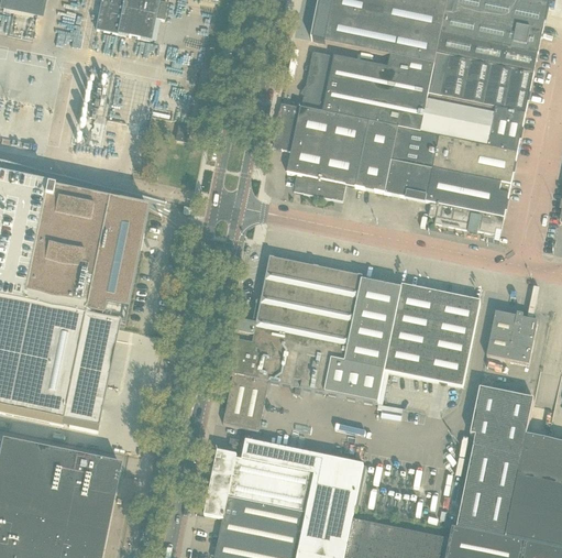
[(3,0),(2,8),(35,14),(39,0),(3,0)]
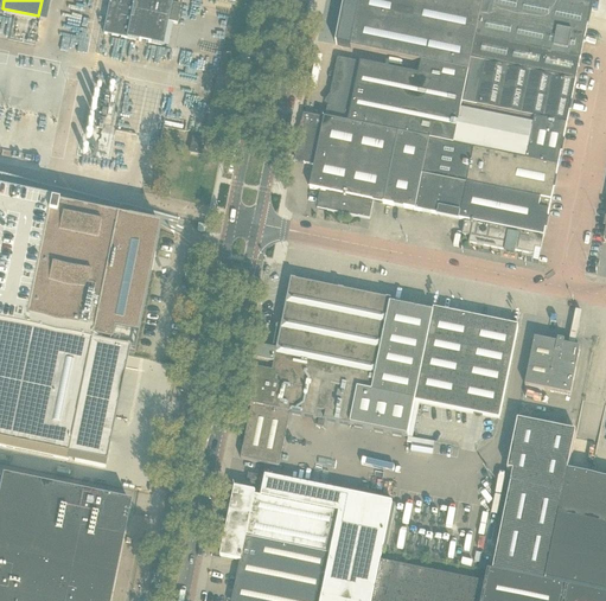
[(108,0),(102,29),(147,37),(160,40),(165,17),(176,19),(179,0),(108,0)]
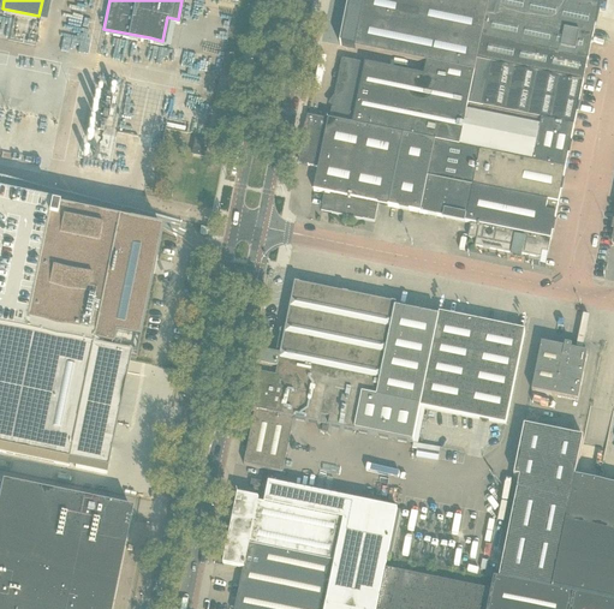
[(346,13),(340,40),(355,43),(355,42),(424,57),(425,57),(474,66),(476,55),(481,31),(486,9),(487,0),(349,0),(346,13)]
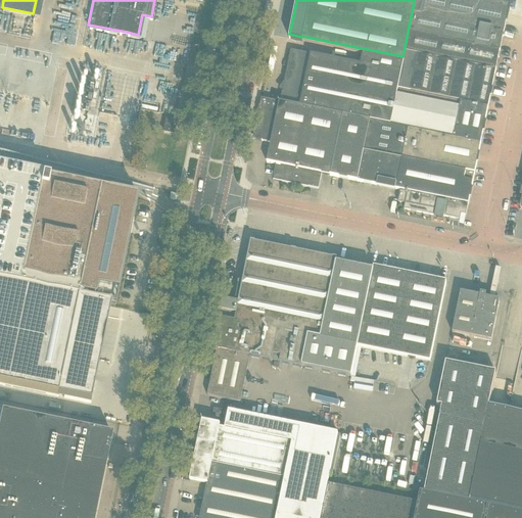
[(414,0),(413,7),(502,26),(507,3),(492,0),(414,0)]
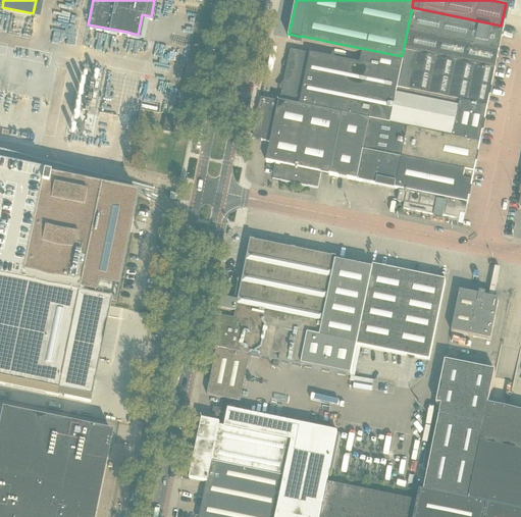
[(501,26),(412,7),(408,27),(497,46),(501,26)]
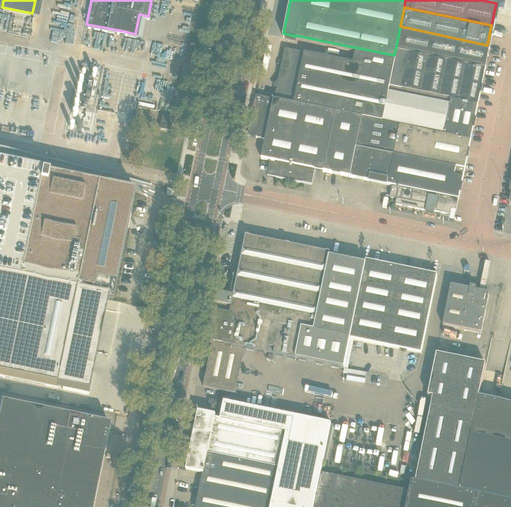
[(400,26),(396,46),(484,64),(487,45),(400,26)]
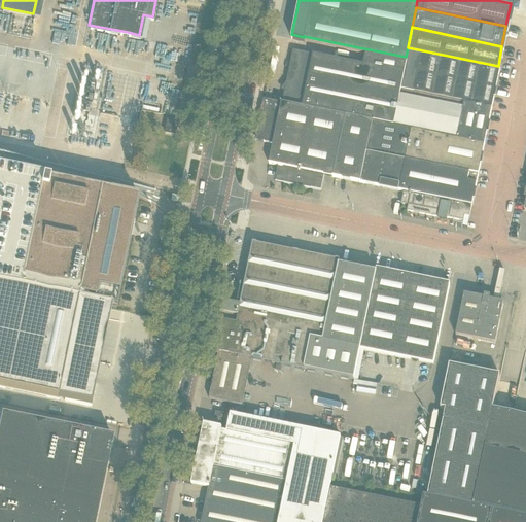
[(281,98),(366,115),(392,120),(399,84),(406,57),(364,48),(363,48),(361,60),(291,45),(281,98)]
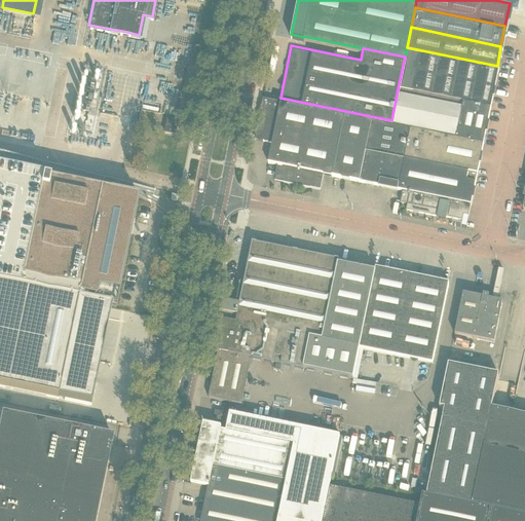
[(407,47),(405,57),(399,84),(489,103),(497,66),(407,47)]
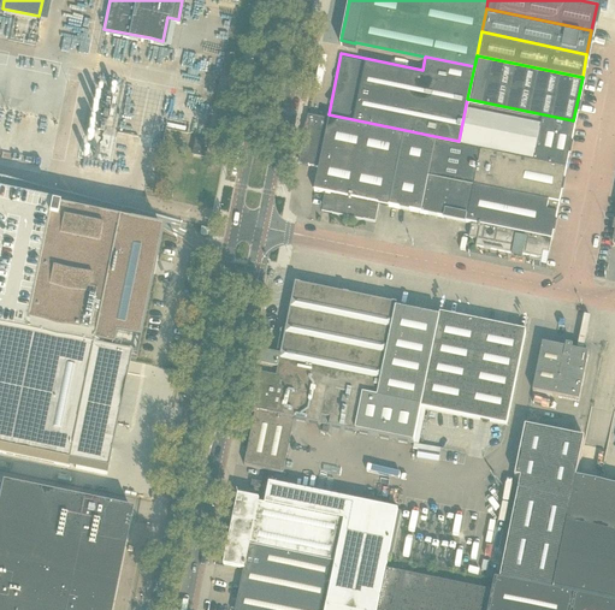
[(467,99),(459,141),(565,163),(573,120),(467,99)]
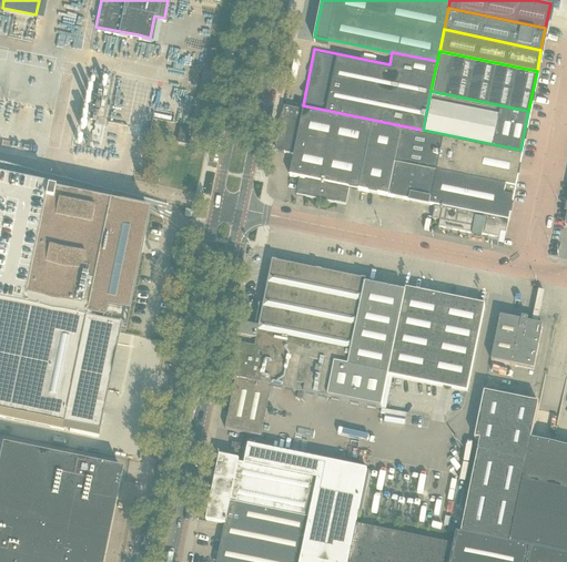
[(284,147),(293,150),(302,105),(282,102),(274,141),(275,141),(275,140),(284,142),(283,147),(284,149),(284,147)]
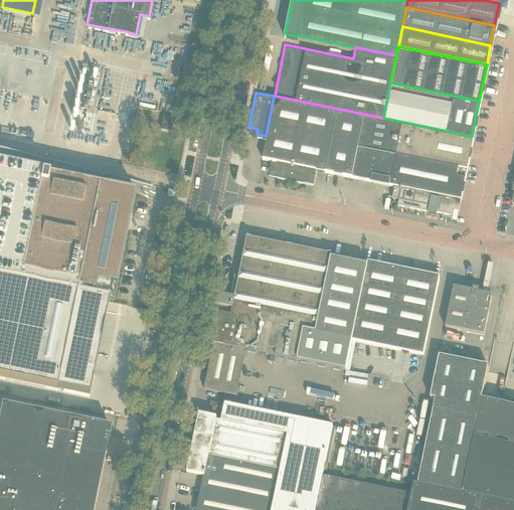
[(315,167),(346,173),(358,113),(275,96),(274,96),(266,136),(262,156),(263,156),(271,157),(268,167),(269,167),(277,169),(276,174),(312,181),(315,167)]
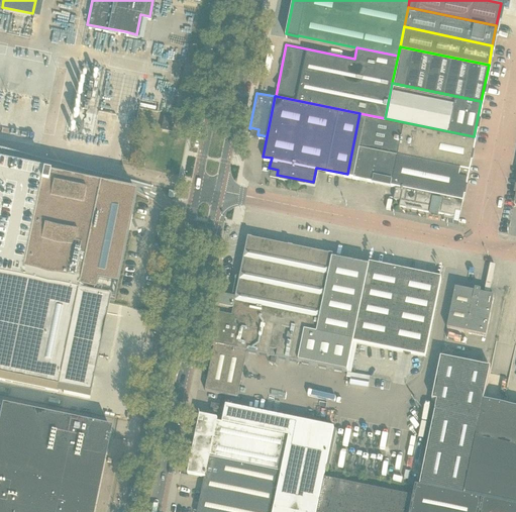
[(161,126),(172,128),(175,116),(164,113),(161,126)]
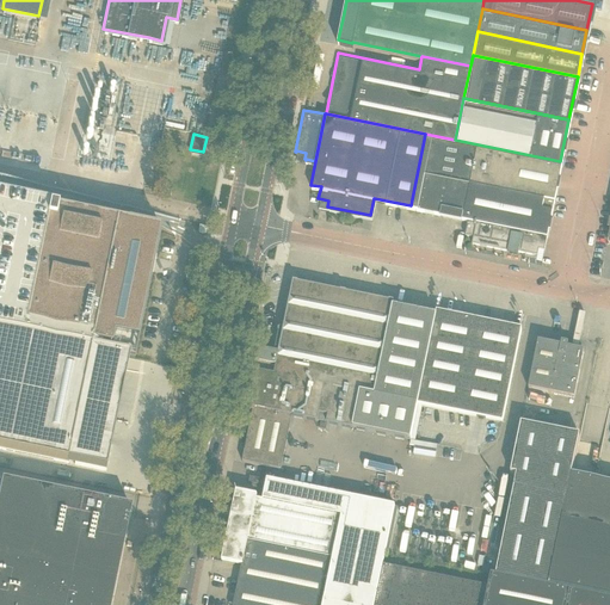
[(425,134),(411,205),(437,211),(466,216),(463,230),(472,232),(469,239),(507,246),(507,247),(515,248),(516,247),(535,251),(536,245),(542,246),(550,207),(540,204),(542,195),(553,197),(560,161),(455,140),(425,134)]
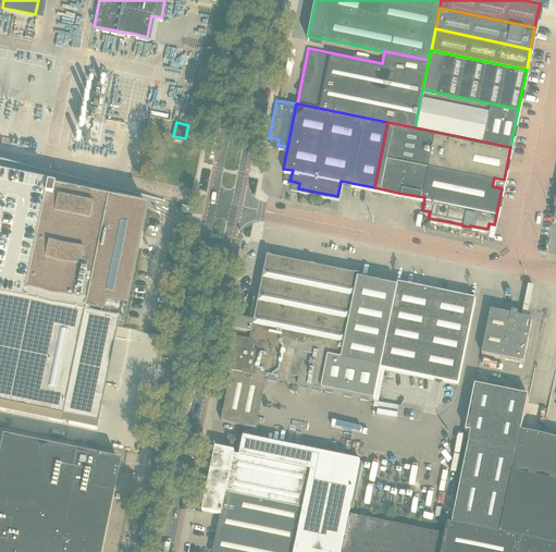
[(0,404),(61,418),(95,425),(116,322),(121,322),(137,244),(138,244),(138,243),(133,242),(135,230),(140,231),(140,230),(146,206),(45,185),(45,181),(47,172),(47,171),(0,161),(0,404)]
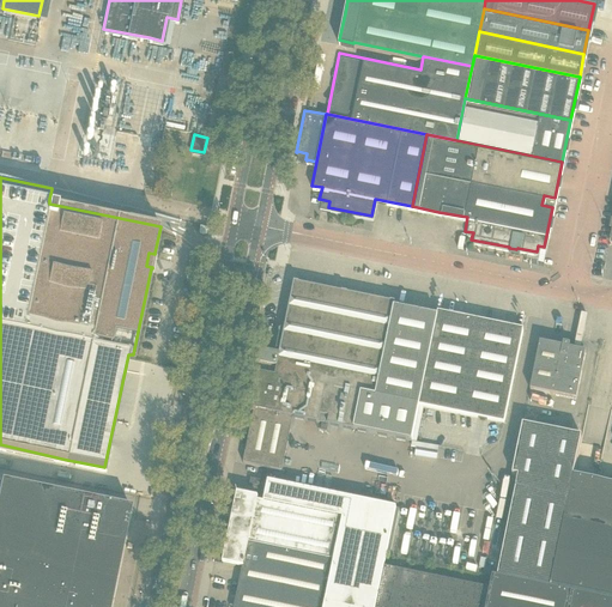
[(552,207),(555,198),(544,195),(541,205),(552,207)]
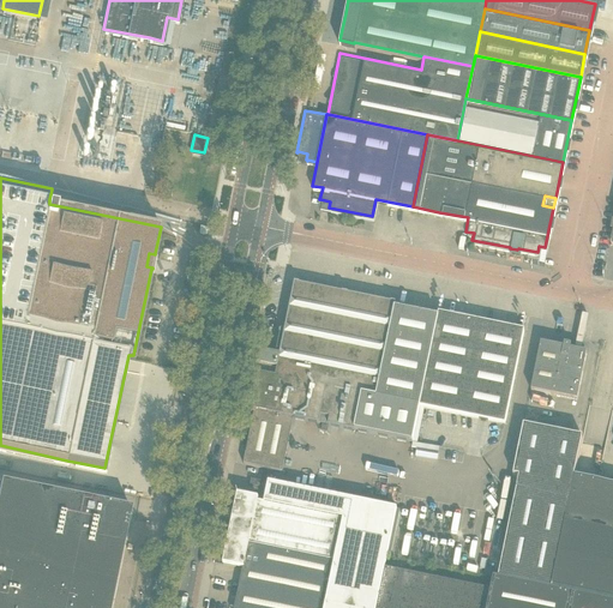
[(274,349),(258,345),(252,377),(256,378),(253,386),(250,385),(246,404),(253,405),(242,459),(281,467),(292,413),(322,420),(323,417),(328,417),(326,420),(385,432),(412,307),(394,304),(395,299),(293,278),(280,342),(276,341),(274,349)]
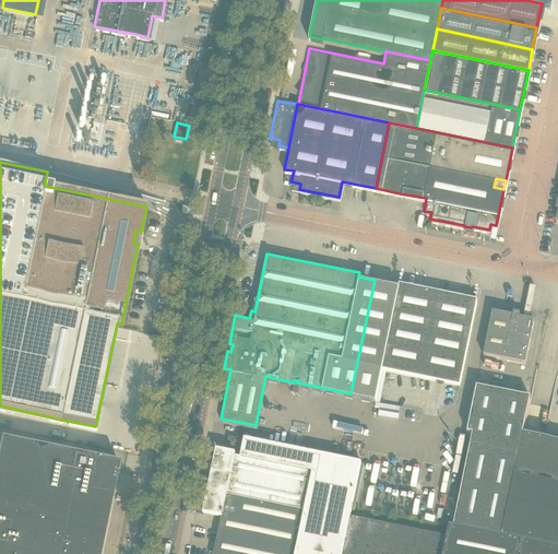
[(398,284),(375,280),(351,393),(374,399),(380,366),(459,381),(476,296),(398,281),(398,284)]
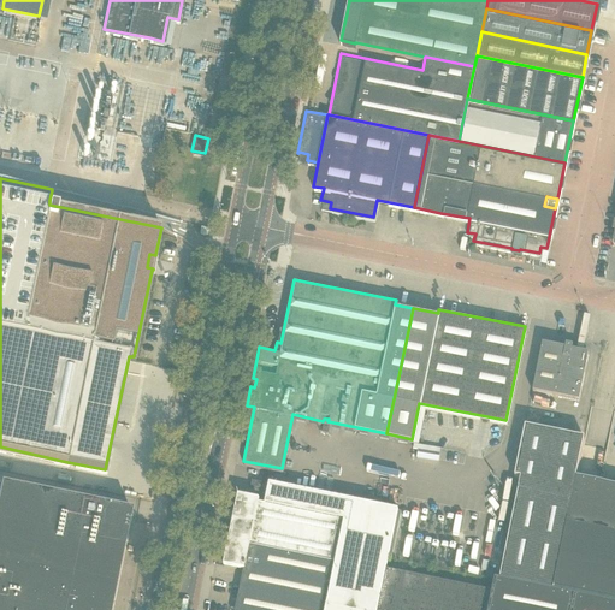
[(578,396),(587,350),(571,347),(572,342),(565,339),(565,344),(542,339),(539,350),(532,386),(578,396)]
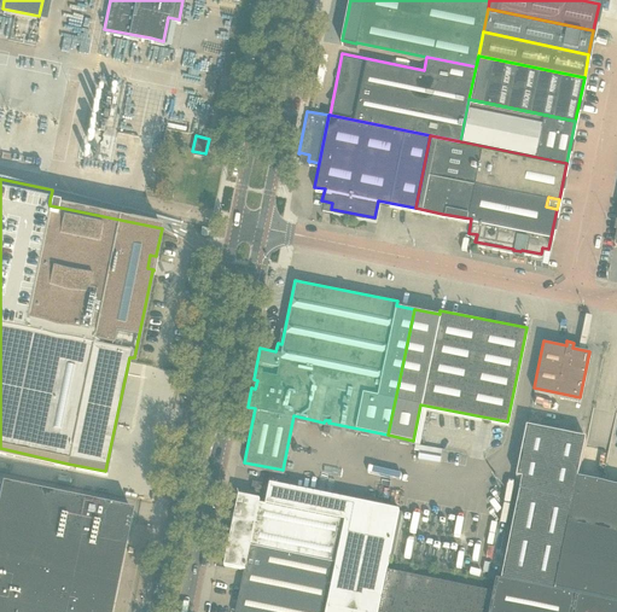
[(616,600),(616,483),(588,477),(577,476),(577,474),(585,436),(577,433),(525,424),(524,433),(516,474),(522,476),(500,577),(575,593),(616,600)]
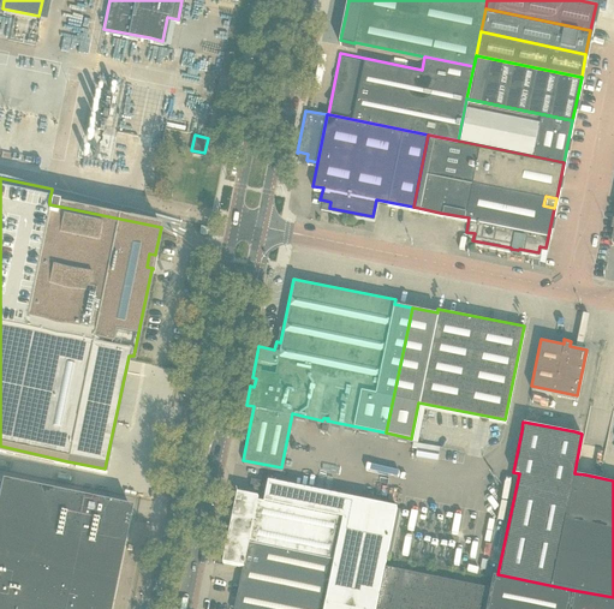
[(249,481),(266,484),(267,484),(268,478),(250,475),(249,481)]
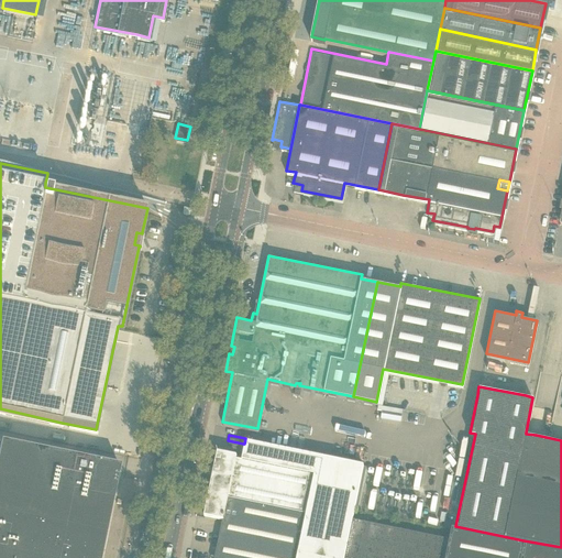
[(211,470),(208,491),(351,521),(351,516),(362,462),(245,438),(244,444),(243,444),(241,457),(234,455),(235,452),(216,449),(213,462),(217,463),(215,471),(211,470)]
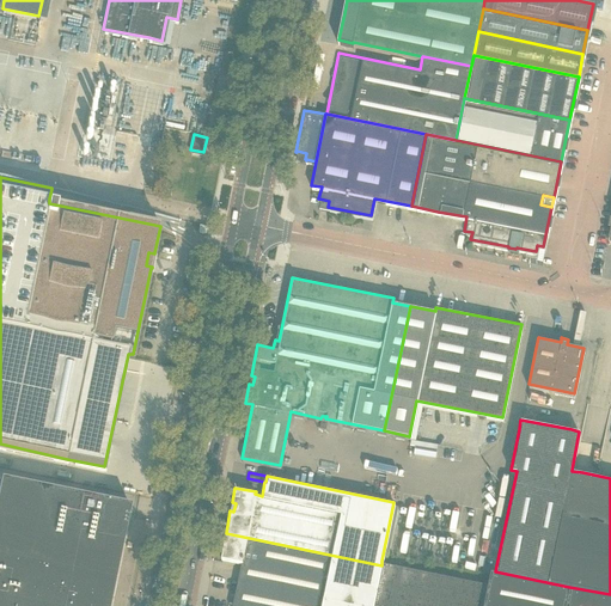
[(0,605),(108,605),(130,503),(0,477),(0,479),(0,605)]
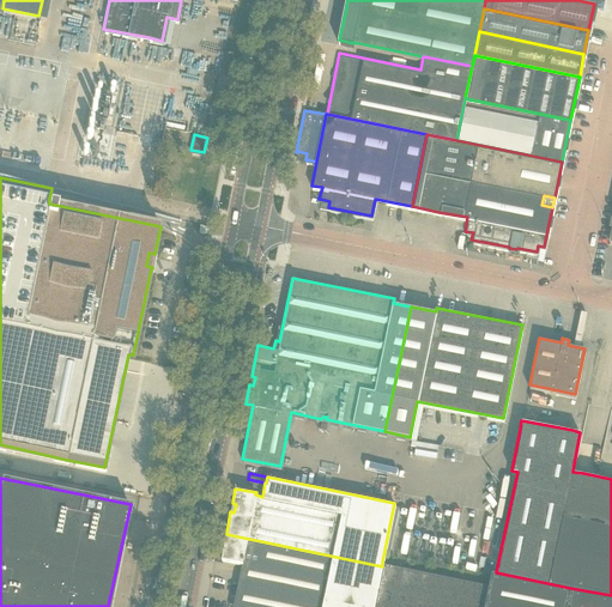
[(231,606),(373,606),(382,566),(226,534),(222,558),(241,562),(231,606)]
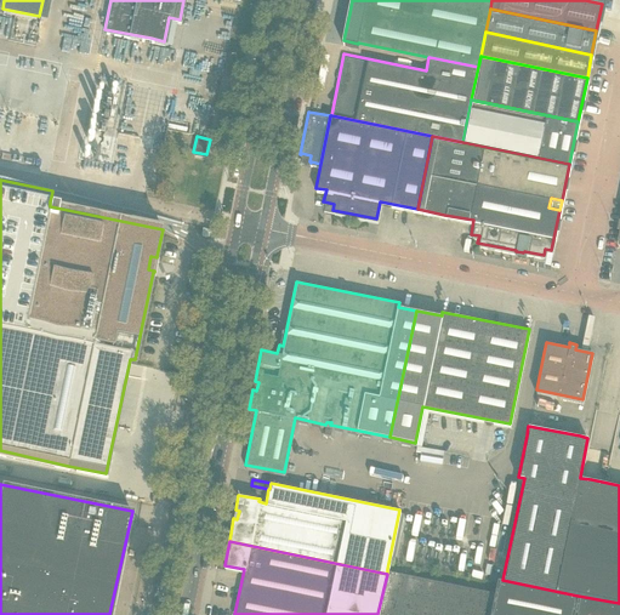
[(377,614),(436,614),(437,613),(448,614),(489,614),(494,594),(494,591),(387,569),(387,574),(377,614)]
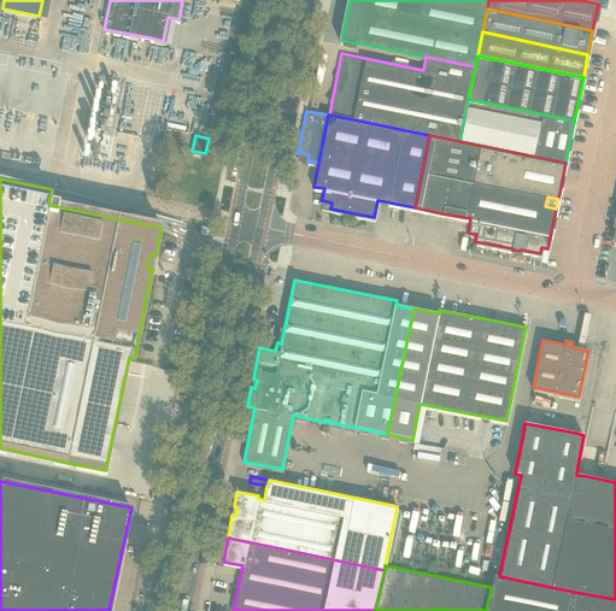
[(445,610),(434,609),(433,610),(570,610),(574,592),(499,576),(493,575),(491,587),(491,591),(486,610),(445,610)]
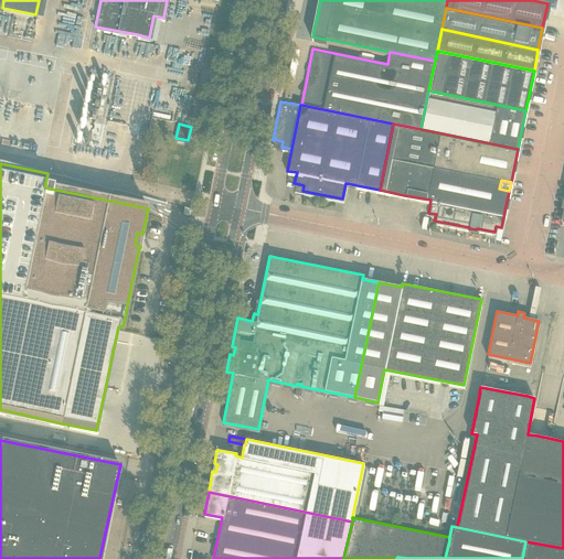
[(563,558),(563,548),(525,541),(522,558),(563,558)]
